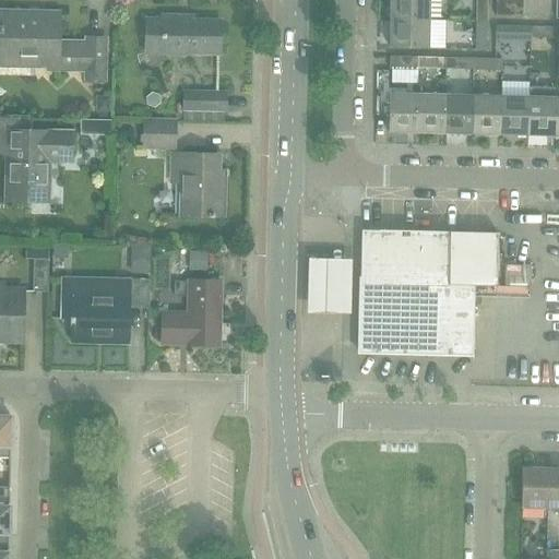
[(428,0),(390,0),(390,21),(428,22),(428,0)]
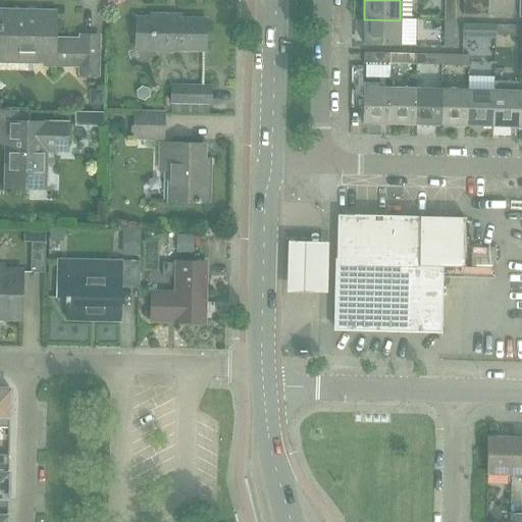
[(454,0),(444,0),(444,20),(454,21),(454,0)]
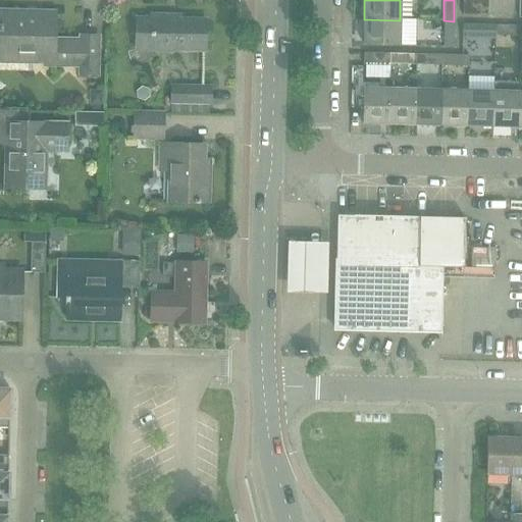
[(487,2),(462,2),(462,15),(487,16),(487,2)]
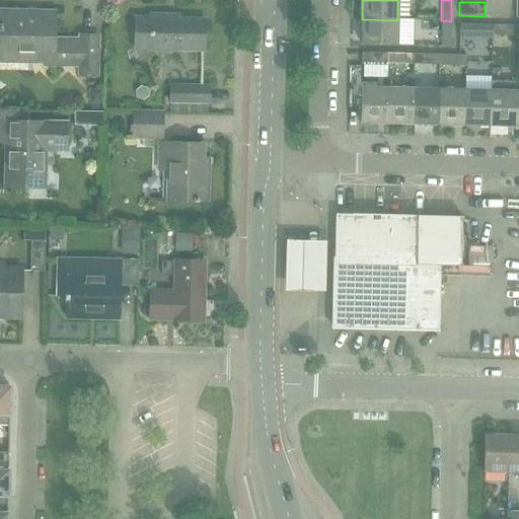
[(0,53),(19,54),(27,54),(27,60),(53,61),(53,64),(80,65),(80,74),(95,74),(96,35),(80,35),(80,40),(54,40),(55,13),(32,12),(31,18),(1,17),(1,11),(0,11),(0,53)]
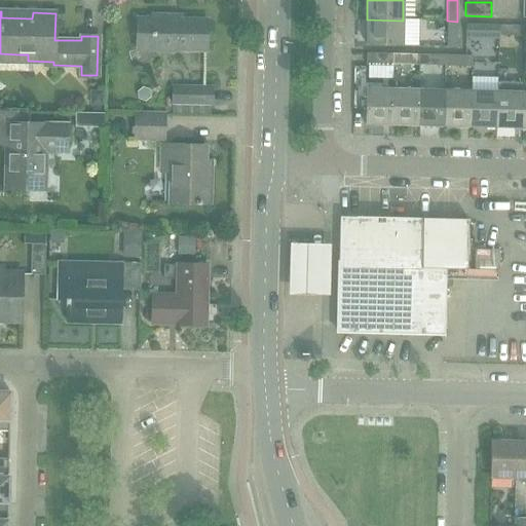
[(137,19),(137,31),(137,49),(207,50),(207,20),(180,20),(180,21),(170,21),(170,15),(151,14),(151,19),(137,19)]
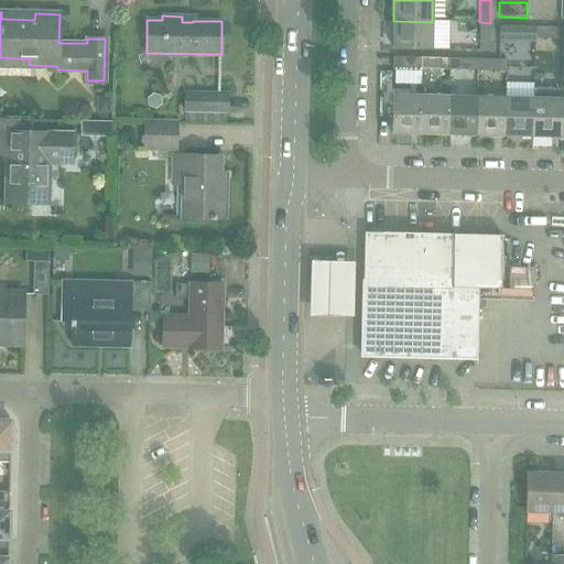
[(432,22),(393,21),(393,49),(431,50),(432,22)]
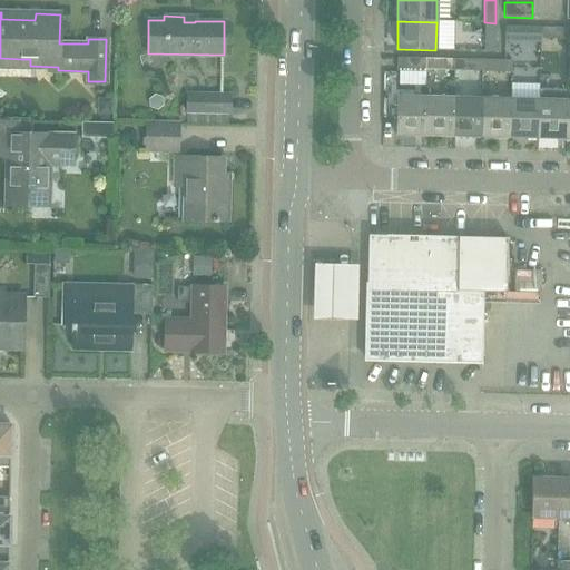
[(495,23),(484,22),(484,52),(495,52),(495,23)]
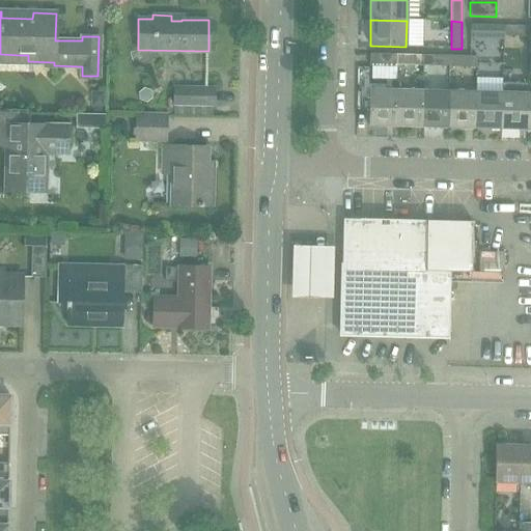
[(476,36),(503,37),(503,27),(476,26),(476,36)]
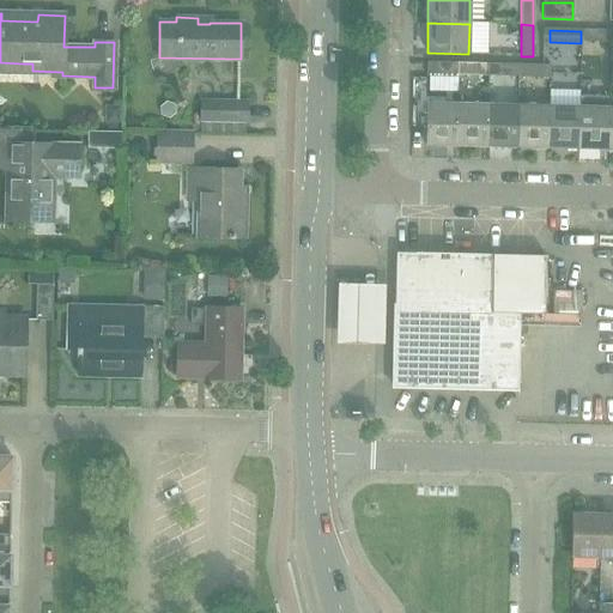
[(611,31),(581,31),(581,43),(611,44),(611,31)]
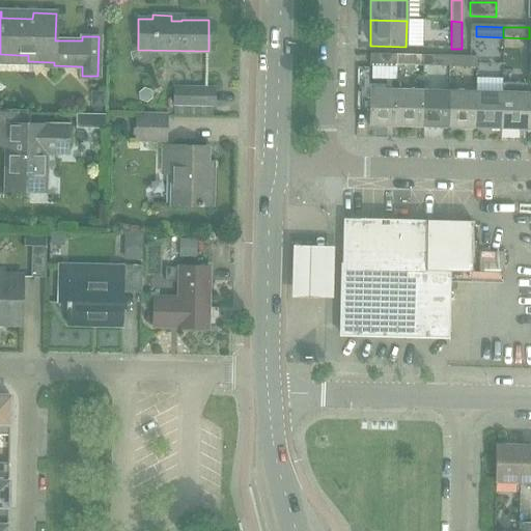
[(370,55),(369,65),(369,66),(395,66),(395,65),(396,55),(370,55)]
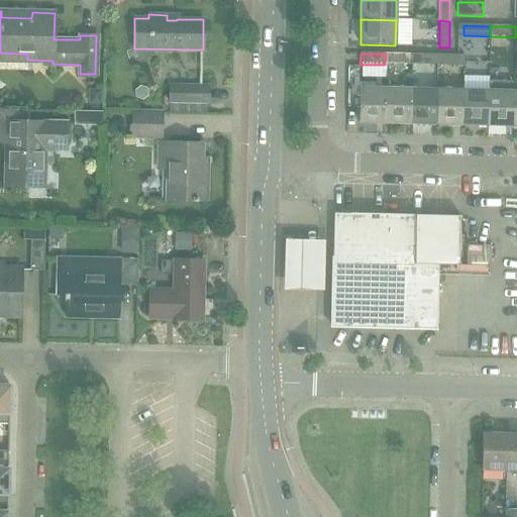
[(411,55),(386,54),(385,64),(411,65),(411,55)]
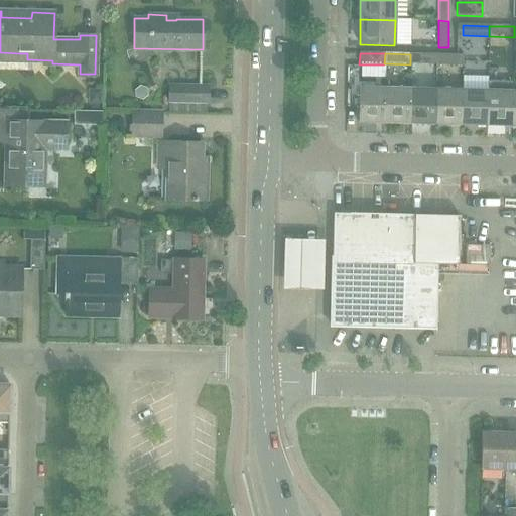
[(436,55),(410,54),(410,65),(435,66),(436,55)]
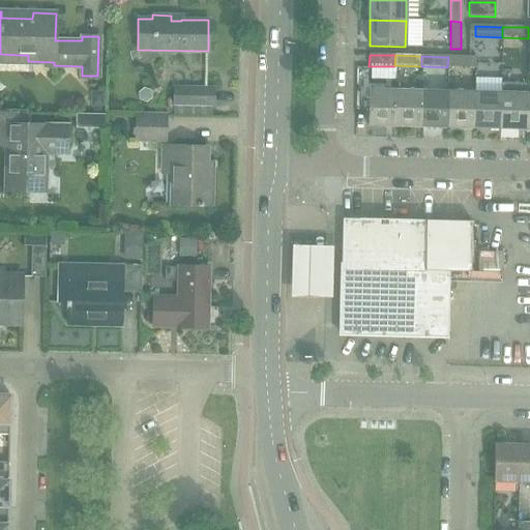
[(475,58),(448,57),(447,67),(474,67),(475,58)]
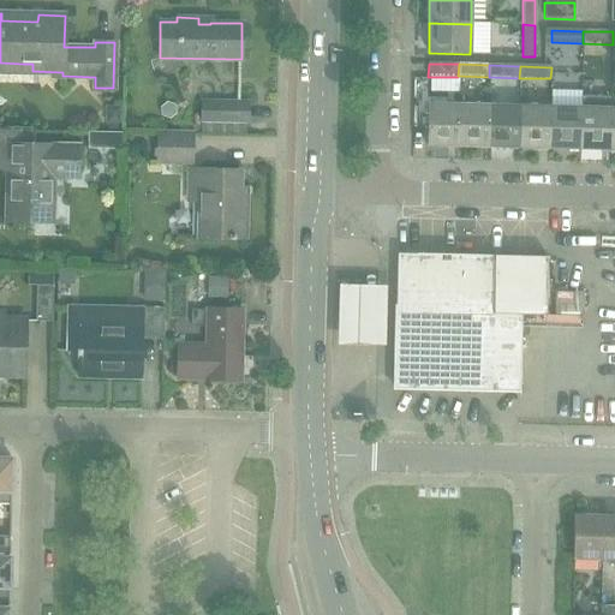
[(458,145),(458,105),(459,91),(428,90),(427,145),(458,145)]
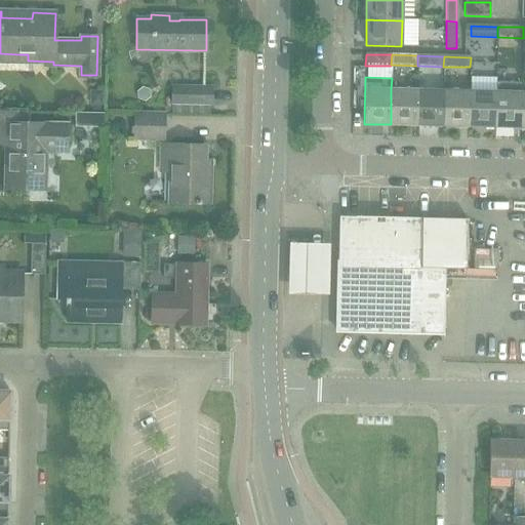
[(172,103),(211,104),(211,87),(172,86),(172,103)]
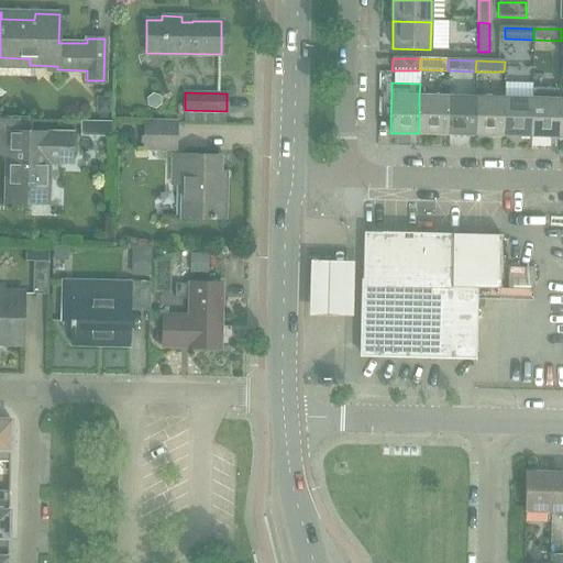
[(448,96),(419,96),(419,133),(446,134),(448,96)]
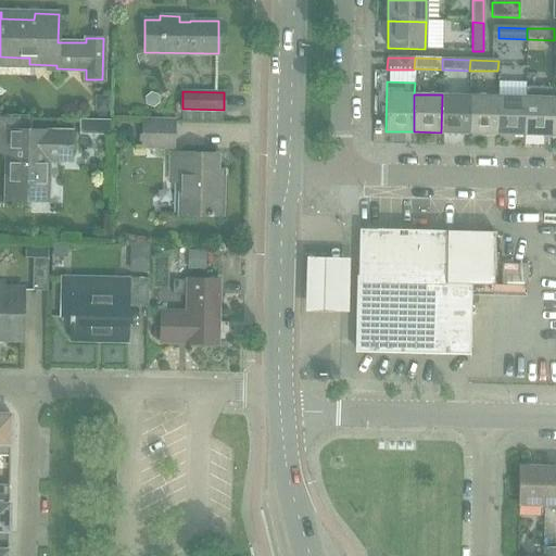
[(469,96),(442,95),(441,133),(468,133),(469,96)]
